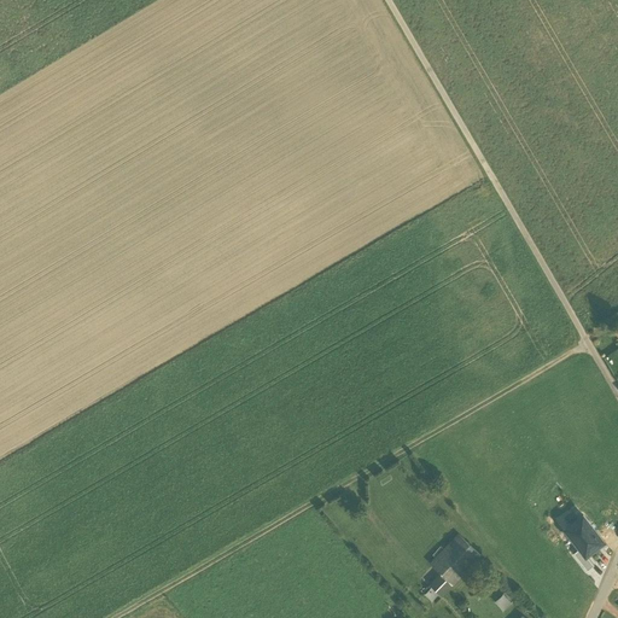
[(592,493),(602,507),(606,505),(610,502),(598,488),(592,493)]
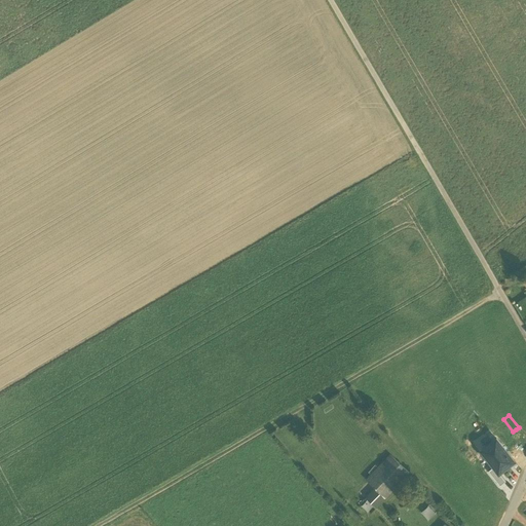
[(481,450),(494,466),(499,473),(515,461),(508,451),(506,452),(496,439),(481,450)]
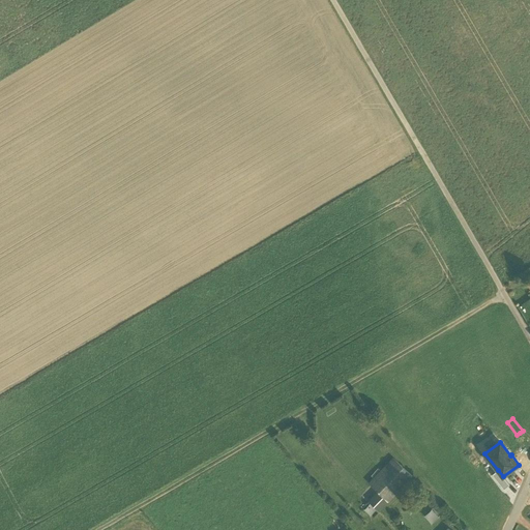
[(392,459),(369,484),(387,502),(411,476),(392,459)]
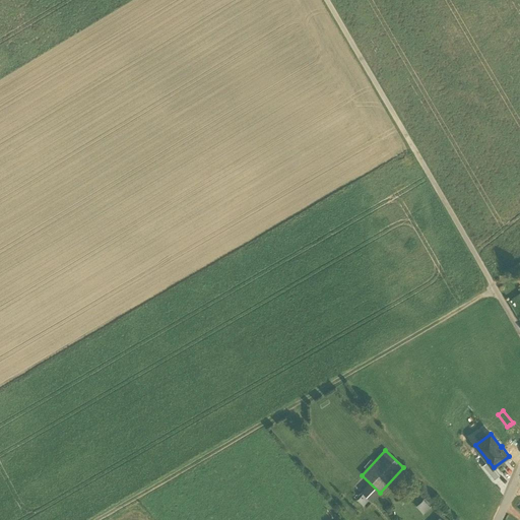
[(482,465),(495,480),(500,475),(494,467),(489,461),(482,465)]
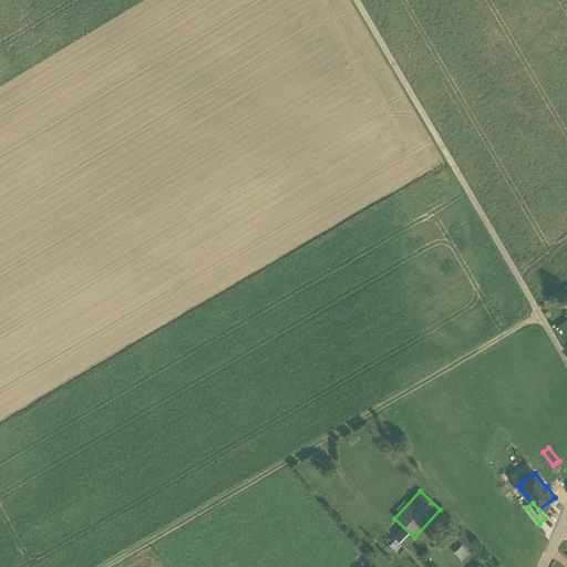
[(455,550),(462,559),(471,553),(464,544),(455,550)]
